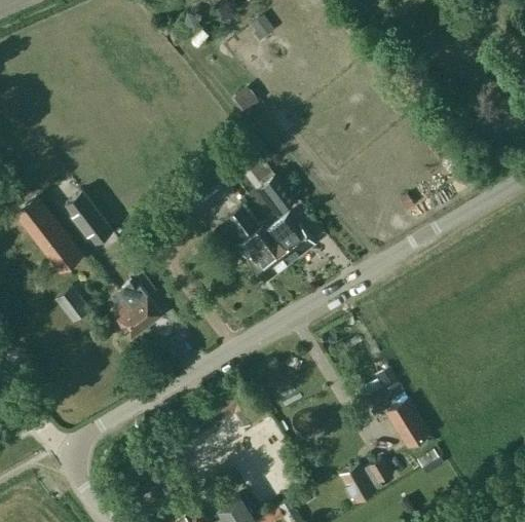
[(262,157),(250,144),(237,154),(249,166),(250,168),(262,157)]
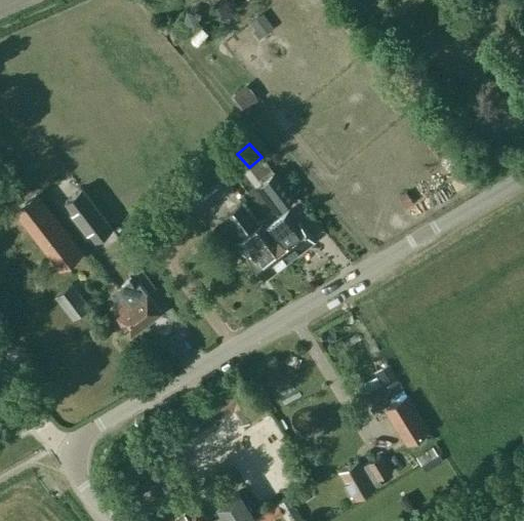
[(226,190),(210,170),(176,196),(192,215),(226,190)]
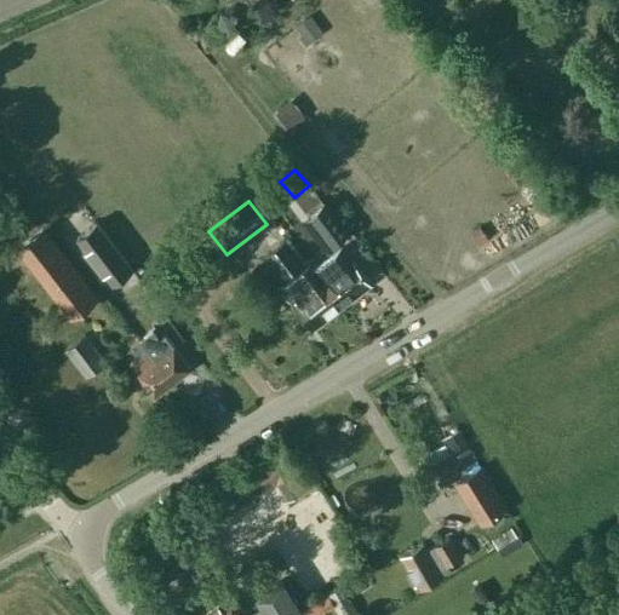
[(325,207),(303,225),(324,251),(345,234),(331,216),(325,207)]
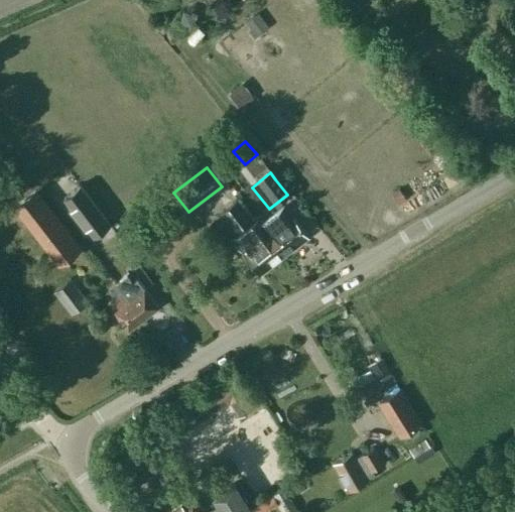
[(93,245),(110,232),(85,200),(69,213),(93,245)]
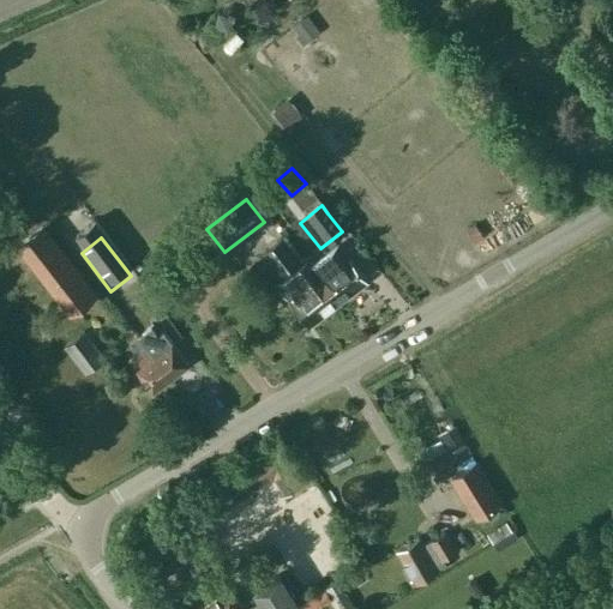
[(335,309),(302,269),(282,243),(265,257),(286,282),(281,285),(295,303),(292,307),(308,329),(335,309)]
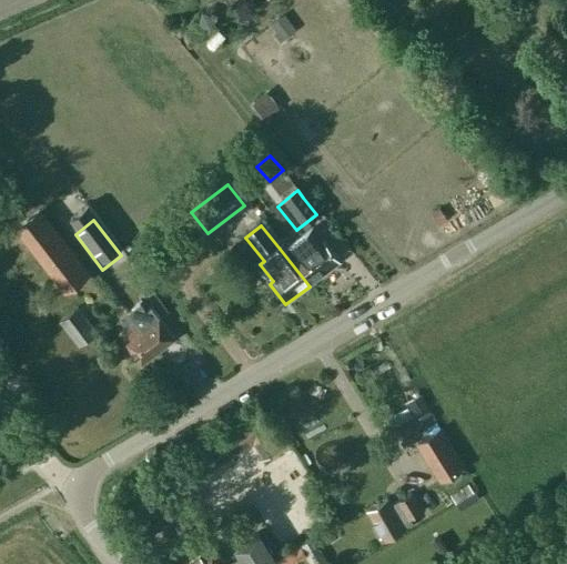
[(283,245),(280,249),(310,286),(340,262),(314,229),(286,249),(283,245)]
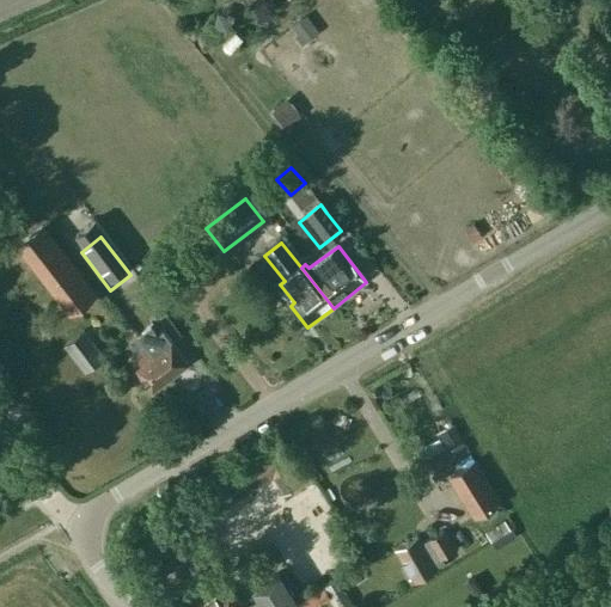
[(68,323),(95,302),(54,249),(28,269),(68,323)]
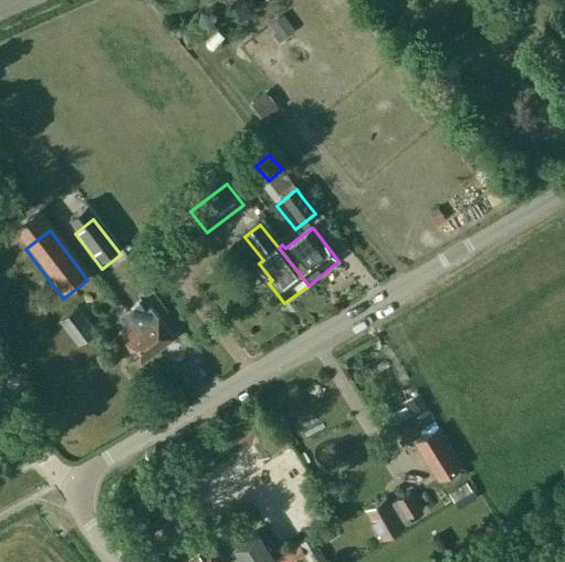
[(139,306),(127,316),(156,354),(174,341),(150,311),(146,315),(139,306)]
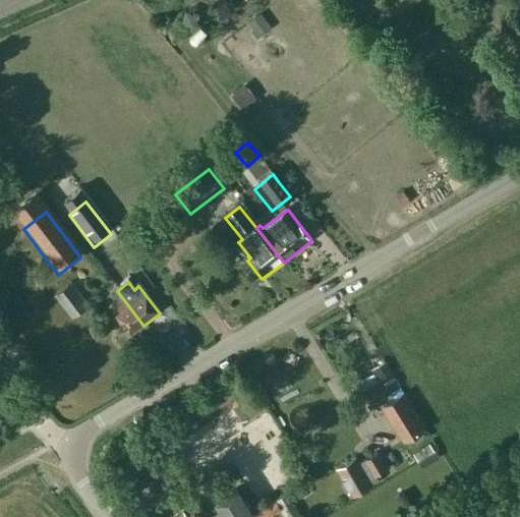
[(73,319),(89,306),(72,285),(56,297),(73,319)]
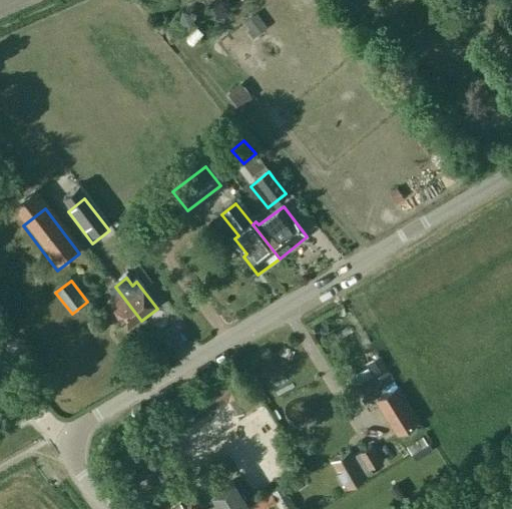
[(141,321),(115,287),(112,289),(114,292),(109,296),(113,301),(107,305),(128,332),(141,321)]
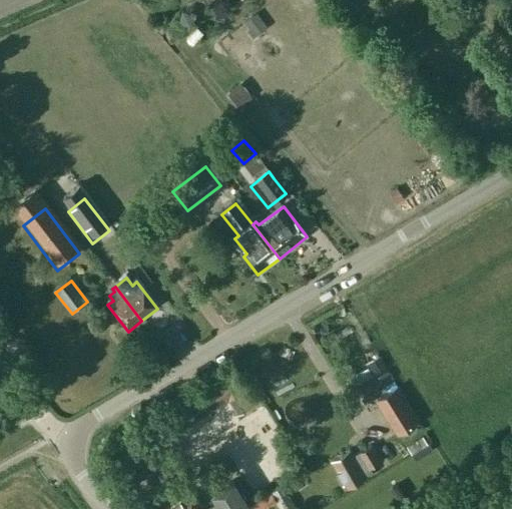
[(235,373),(186,404),(197,422),(230,401),(238,414),(251,407),(243,394),(246,392),(235,373)]
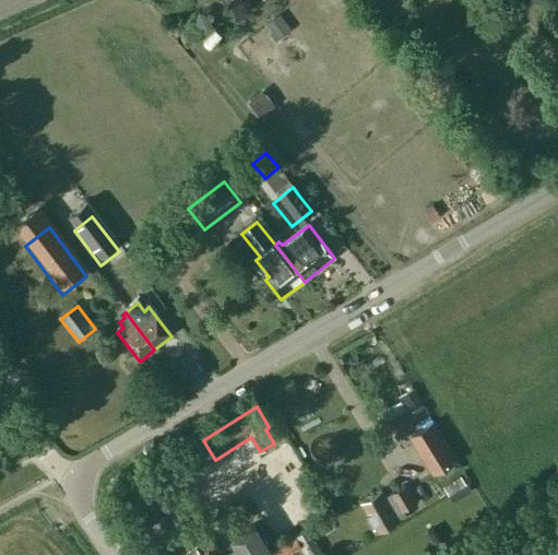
[(458,461),(434,423),(408,438),(432,476),(458,461)]
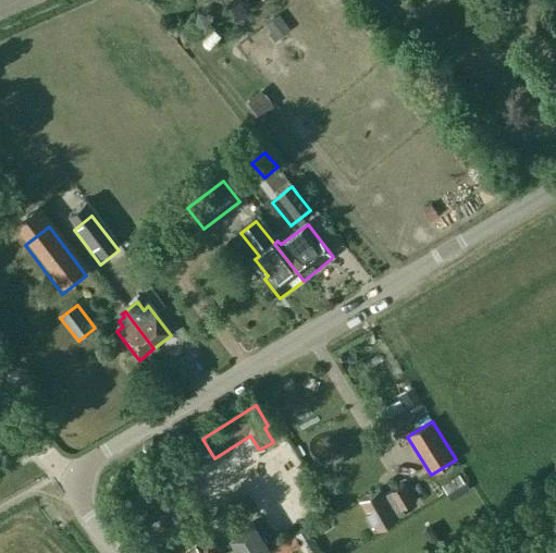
[(384,498),(380,491),(360,503),(378,533),(398,521),(406,516),(402,511),(414,503),(404,486),(384,498)]
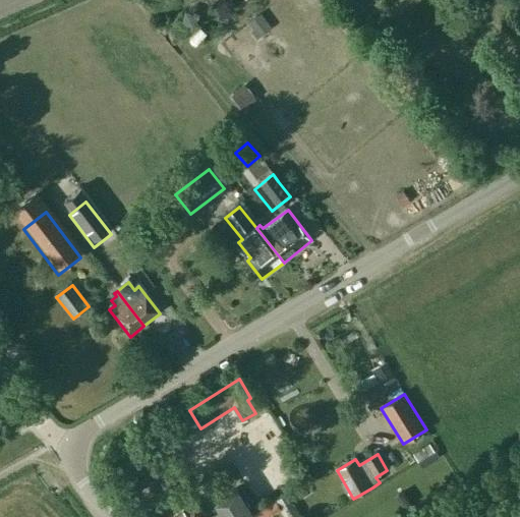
[(445,465),(438,454),(423,463),(431,474),(445,465)]
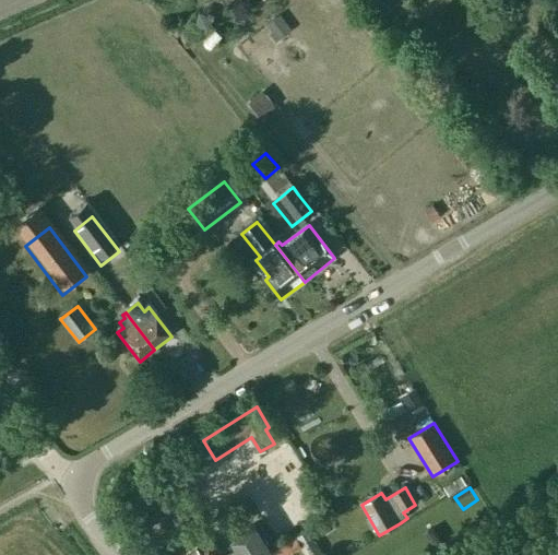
[(237,547),(226,554),(266,554),(271,552),(256,526),(233,541),(237,547)]
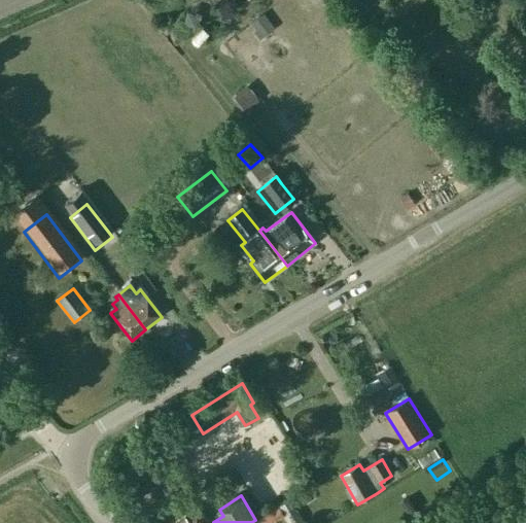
[(303,522),(290,501),(279,509),(285,518),(286,519),(289,517),(292,522),(303,522)]
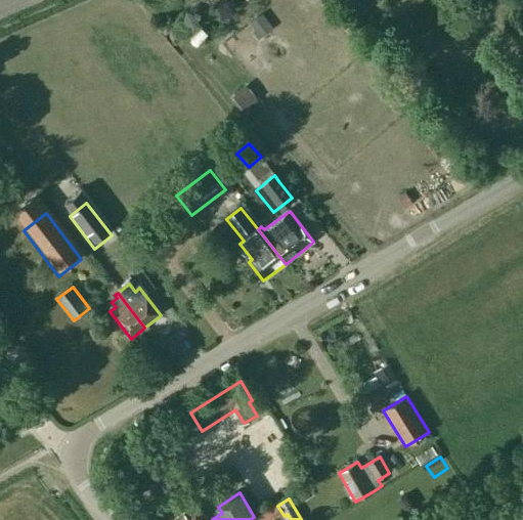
[(205,519),(197,506),(174,519),(205,519)]
